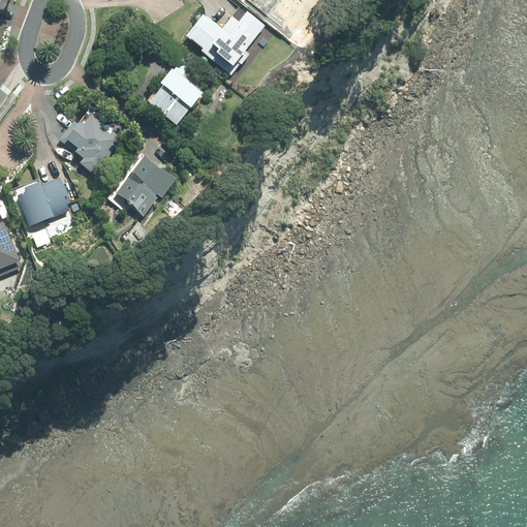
[(250,58),(248,57),(253,49),(268,32),(249,19),(241,29),(234,23),(224,35),(205,21),(188,43),(205,55),(203,58),(228,78),(233,81),(250,58)]
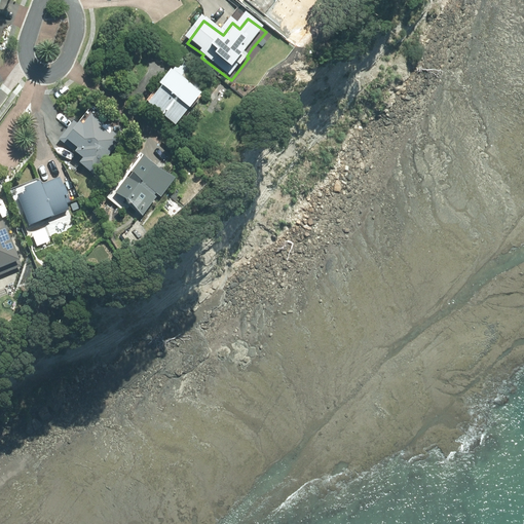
[(163,82),(148,100),(176,123),(190,106),(189,105),(200,91),(173,67),(161,80),(163,82)]
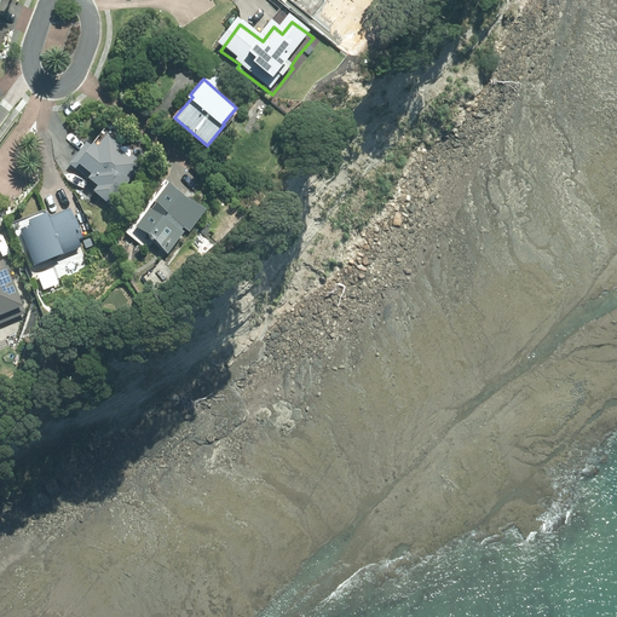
[(98,184),(93,190),(111,206),(145,165),(133,154),(132,155),(131,145),(122,146),(124,145),(108,132),(98,144),(93,140),(90,144),(88,143),(70,163),(87,178),(87,177),(98,184)]
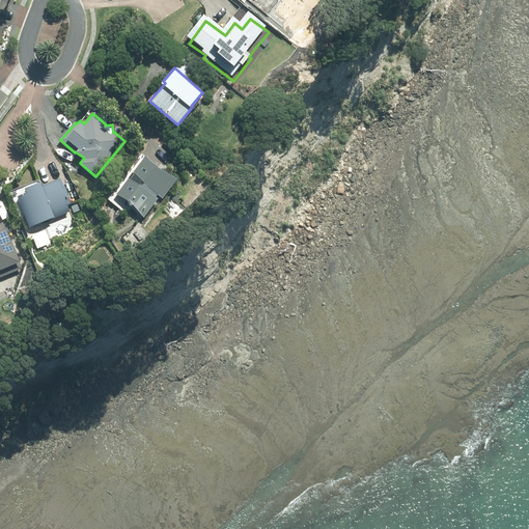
[(163,198),(178,178),(145,154),(117,192),(127,199),(128,197),(145,217),(160,198),(158,197),(159,195),(163,198)]
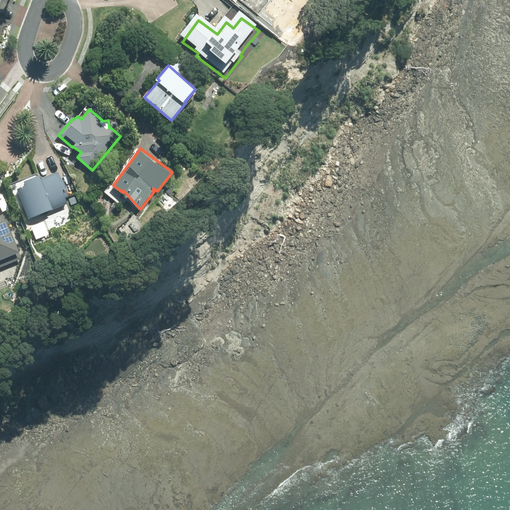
[(38,172),(23,179),(25,184),(16,187),(29,218),(51,210),(52,211),(69,204),(63,190),(67,188),(61,172),(56,174),(55,172),(40,178),(38,172)]
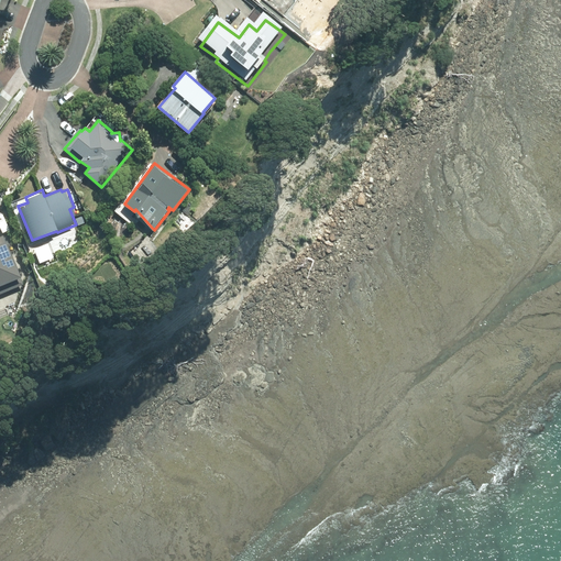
[(202,201),(193,210),(201,221),(212,212),(202,201)]
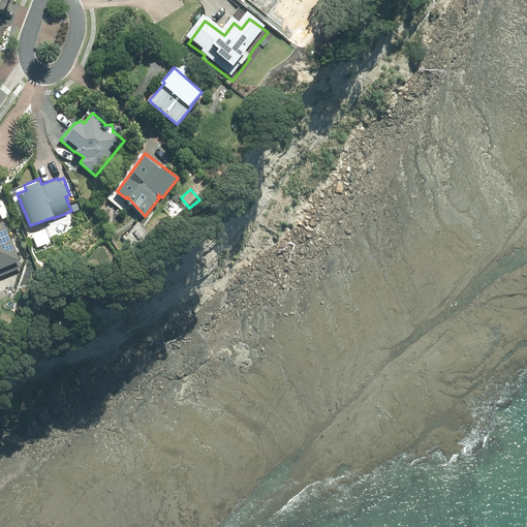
[(4,221),(0,222),(0,277),(24,268),(4,221)]
